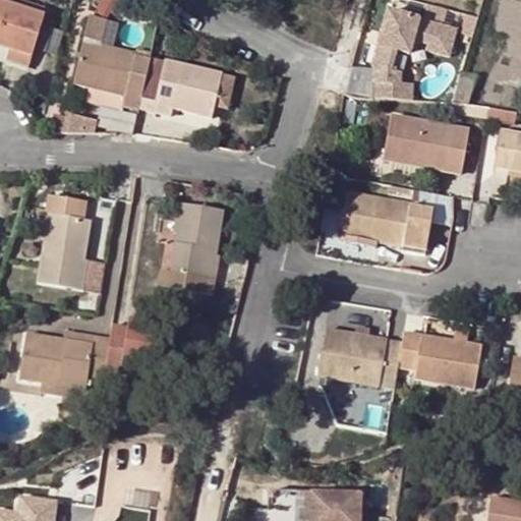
[(0,1),(0,32),(8,4),(0,1)]
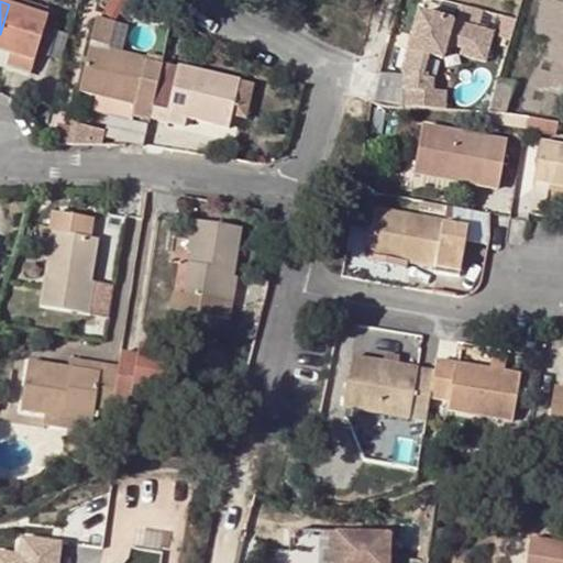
[(47,15),(9,4),(0,34),(0,47),(10,51),(7,63),(32,69),(47,15)]
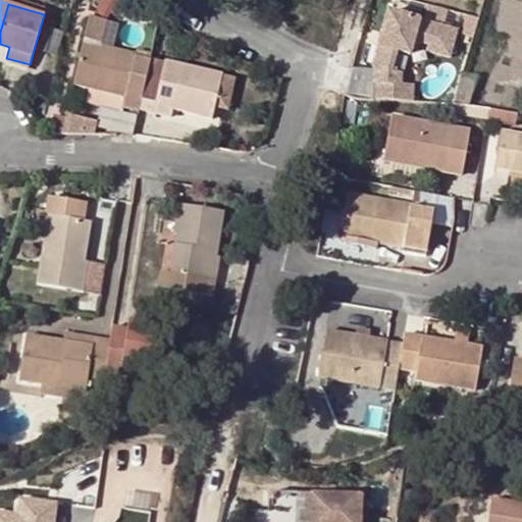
[(372,99),(411,100),(412,84),(400,84),(400,71),(390,69),(396,50),(409,53),(413,39),(427,43),(426,50),(449,56),(455,29),(386,10),(380,32),(383,42),(383,46),(377,44),(372,66),(374,67),(372,99)]
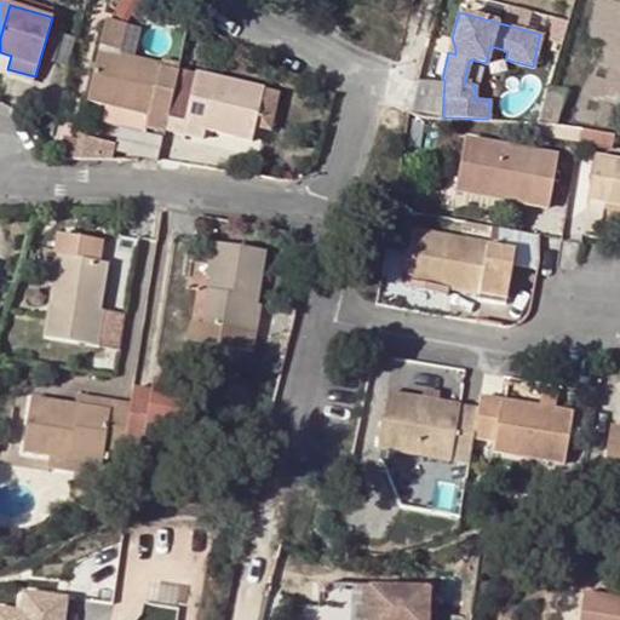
[(600,19),(602,41),(614,41),(613,18),(600,19)]
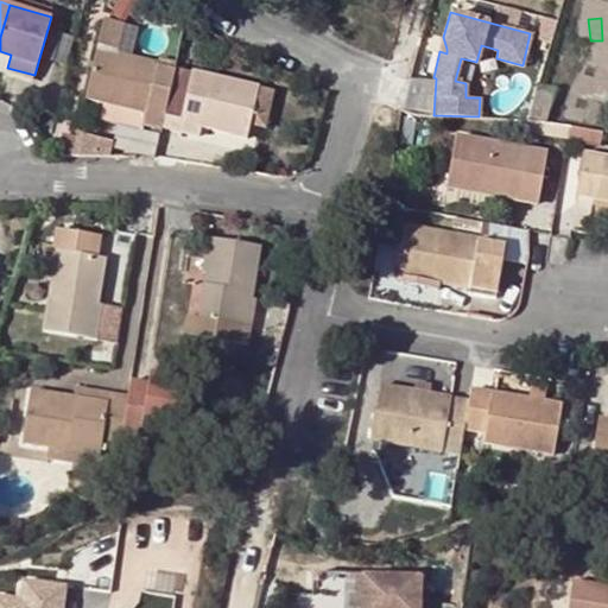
[(141,121),(162,126),(163,125),(175,69),(156,65),(157,61),(97,48),(86,100),(118,107),(143,112),(141,121)]
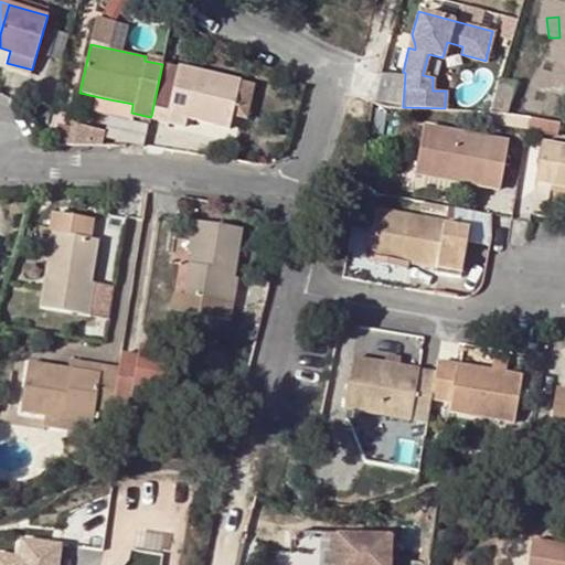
[(10,51),(0,48),(0,61),(7,63),(10,51)]
